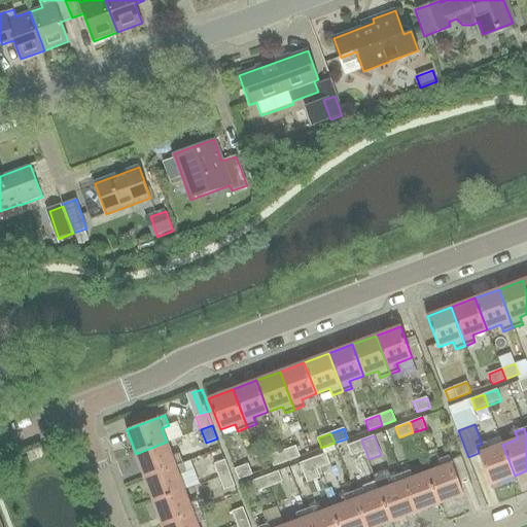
[(365,451),(361,440),(348,446),(352,456),(365,451)]
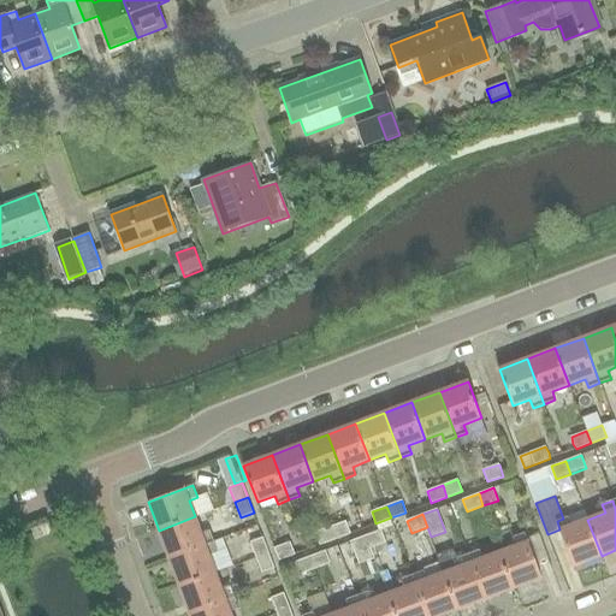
[(202,533),(195,516),(159,531),(169,558),(214,542),(209,531),(202,533)]
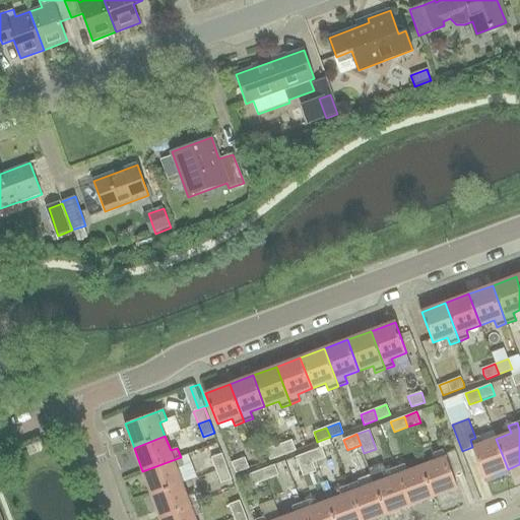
[(508,469),(496,439),(482,444),(479,437),(475,438),(470,440),(472,447),(484,478),(508,469)]
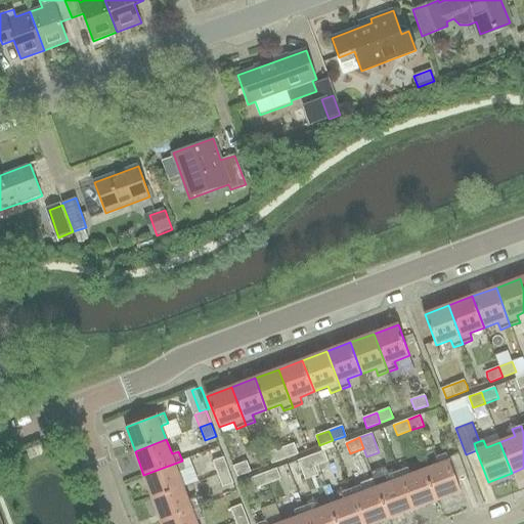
[(298,453),(294,444),(281,448),(285,459),(298,453)]
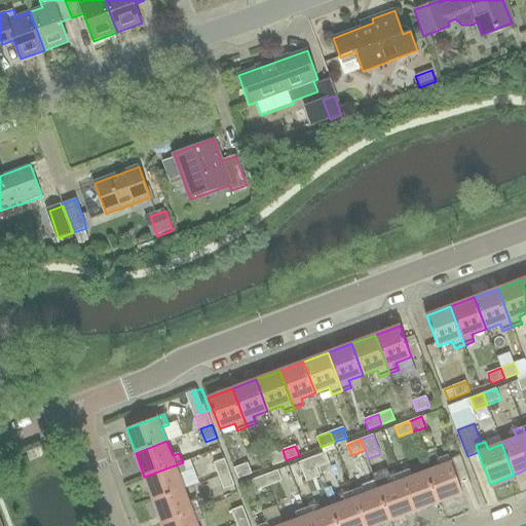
[(286,460),(283,450),(269,455),(273,465),(286,460)]
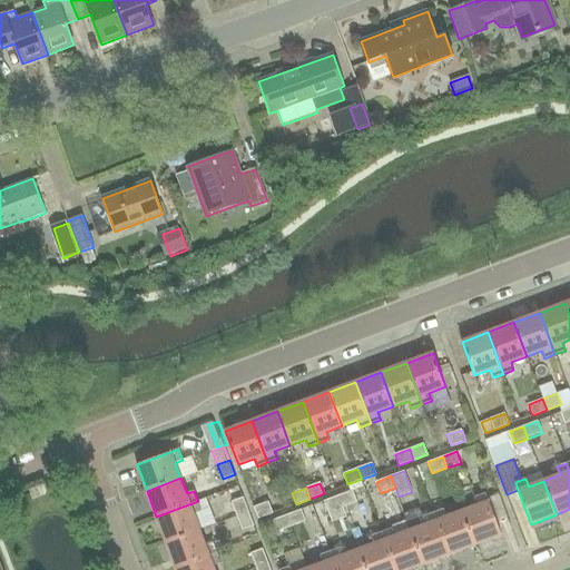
[(356,502),(353,490),(338,495),(343,507),(356,502)]
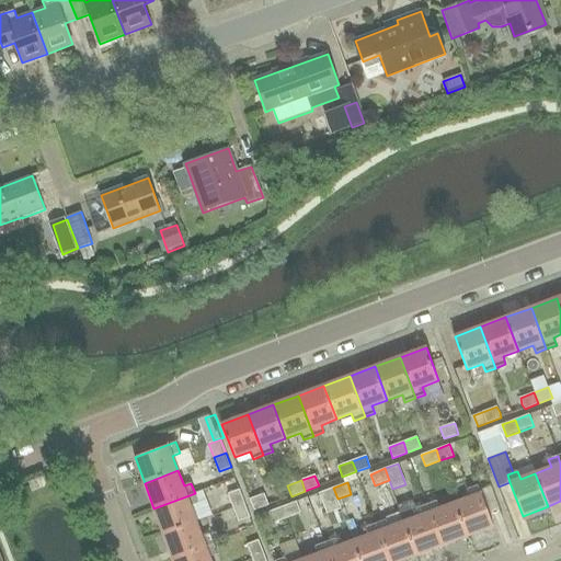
[(470,497),(456,503),(468,536),(493,527),(479,485),(468,490),(470,497)]
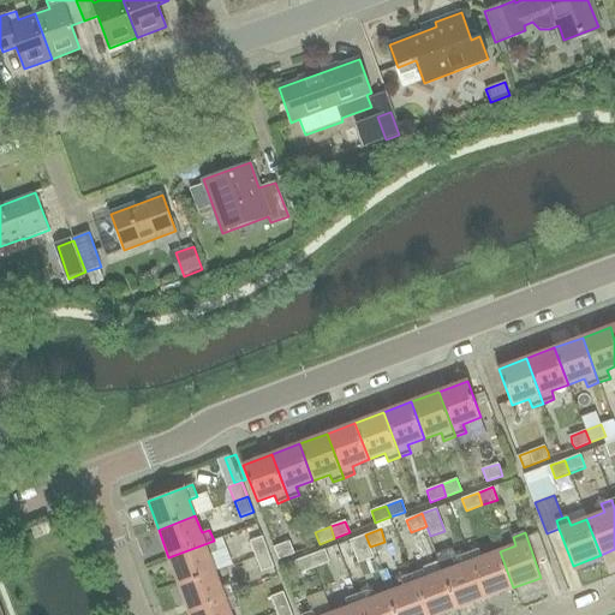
[(374,557),(370,547),(365,535),(350,541),(358,563),(374,557)]
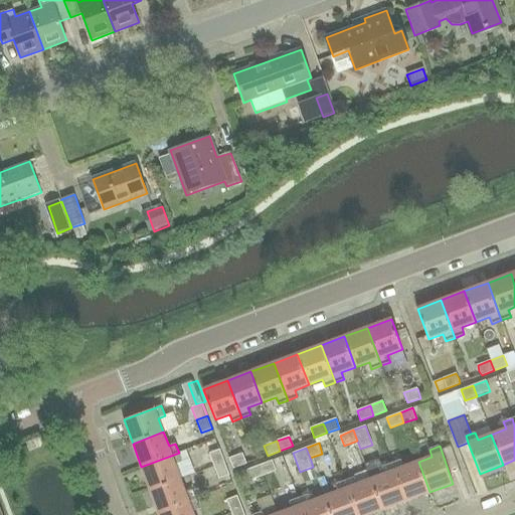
[(224,463),(220,449),(209,453),(214,466),(224,463)]
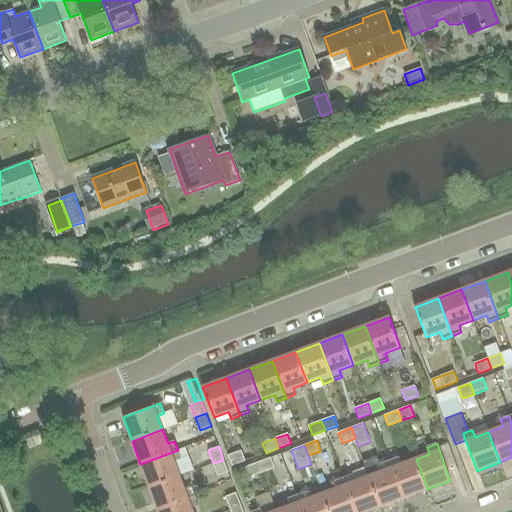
[(181,460),(178,450),(140,464),(149,487),(180,476),(174,462),(181,460)]
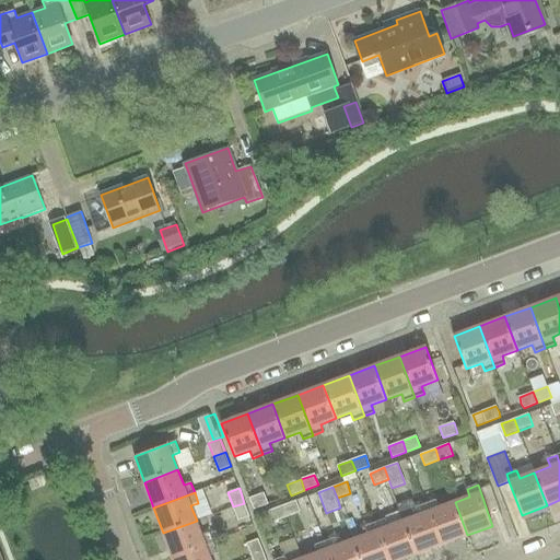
[(268,503),(264,493),(251,499),(254,509),(268,503)]
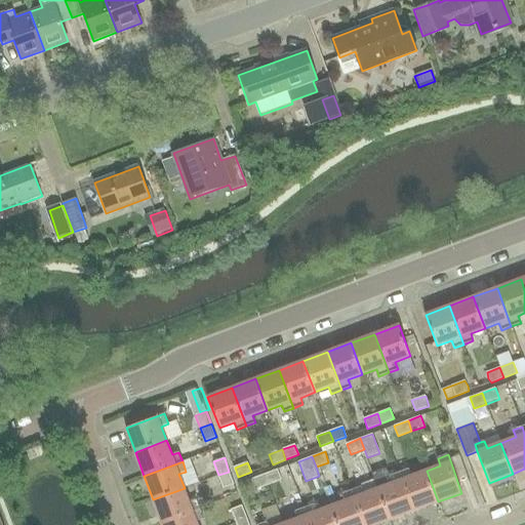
[(282,480),(278,469),(265,474),(269,485),(282,480)]
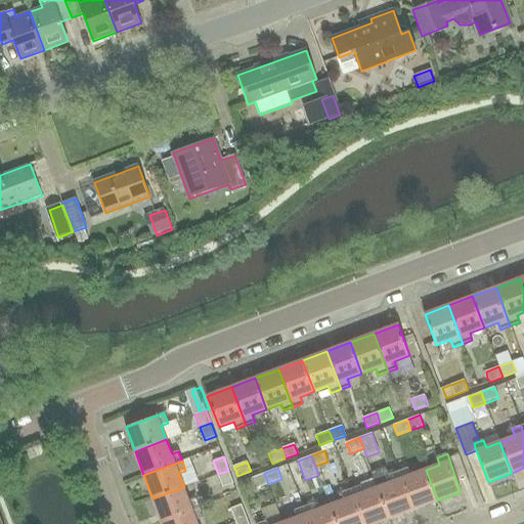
[(437,500),(426,470),(410,475),(408,468),(399,472),(413,510),(437,500)]
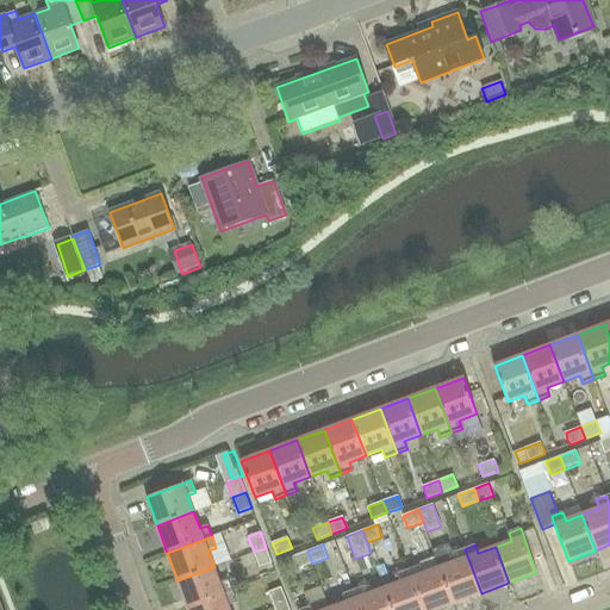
[(272,564),(266,548),(254,552),(260,567),(272,564)]
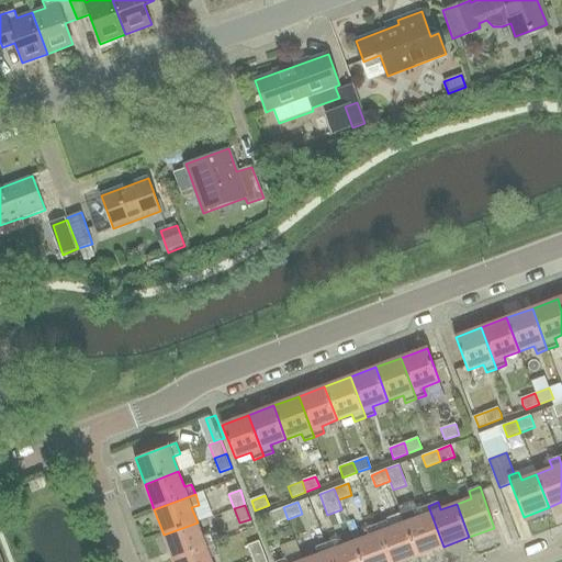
[(444,547),(428,506),(417,509),(420,517),(405,523),(418,557),(444,547)]
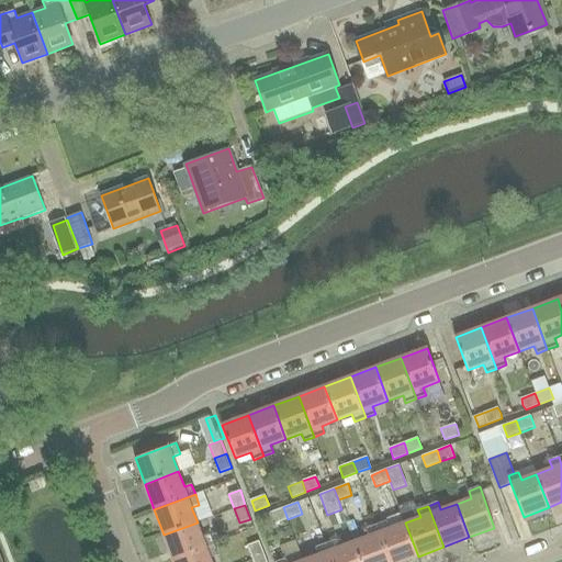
[(288,519),(283,507),(269,513),(273,525),(288,519)]
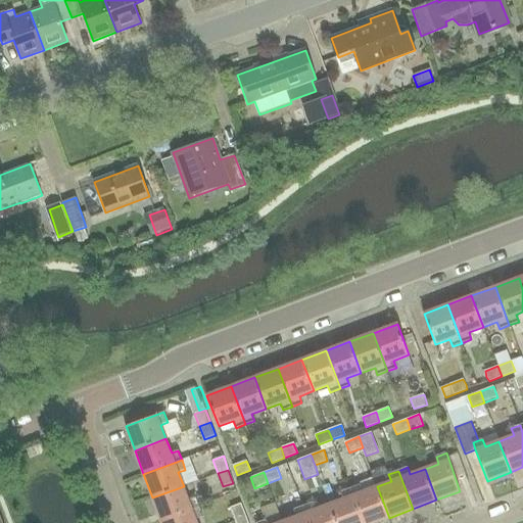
[(374,522),(389,518),(377,486),(363,491),(361,484),(350,488),(364,522),(374,522)]
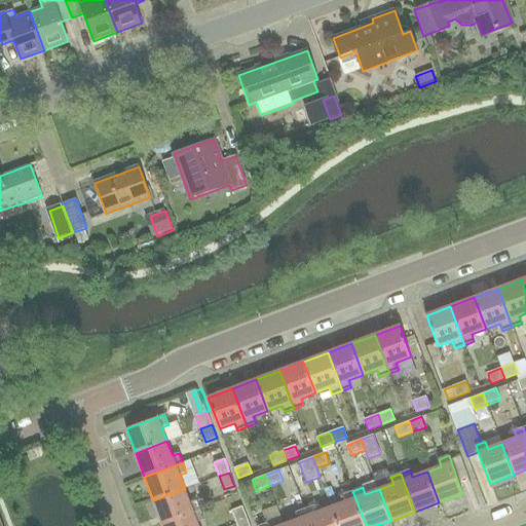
[(190,503),(185,489),(153,500),(162,524),(200,511),(197,500),(190,503)]
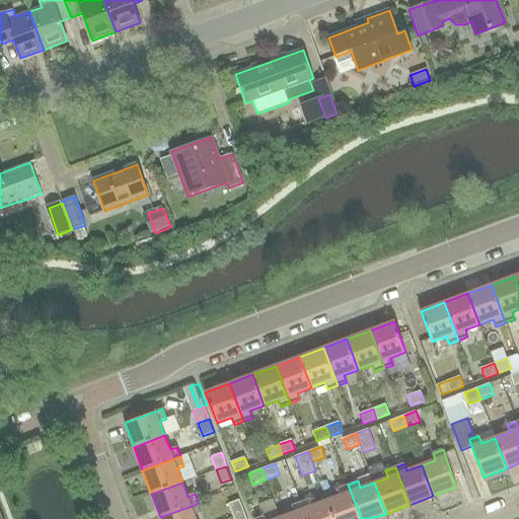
[(361,518),(348,485),(339,488),(342,495),(327,501),(334,518),(361,518)]
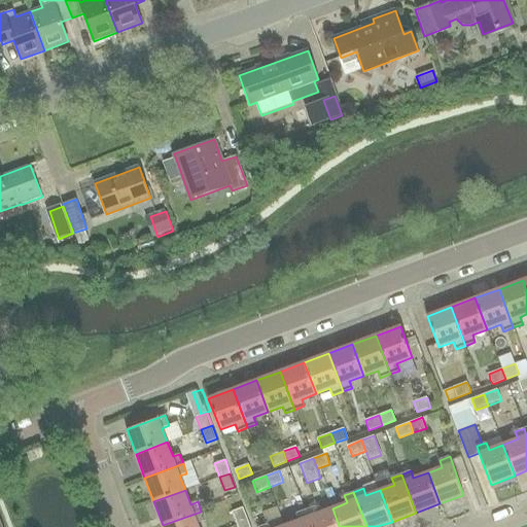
[(339,526),(332,508),(318,514),(315,506),(306,510),(312,526),(339,526)]
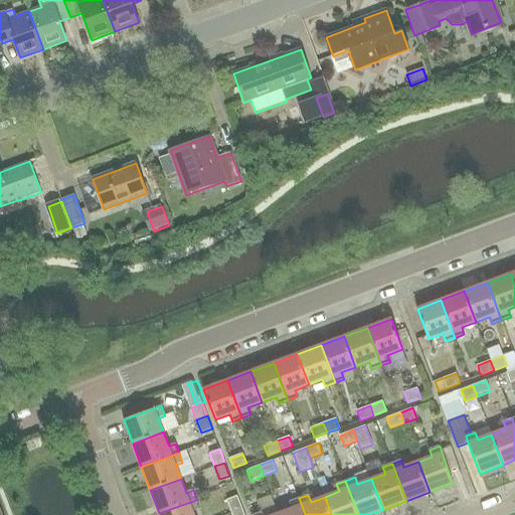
[(242,509),(237,496),(227,500),(232,513),(242,509)]
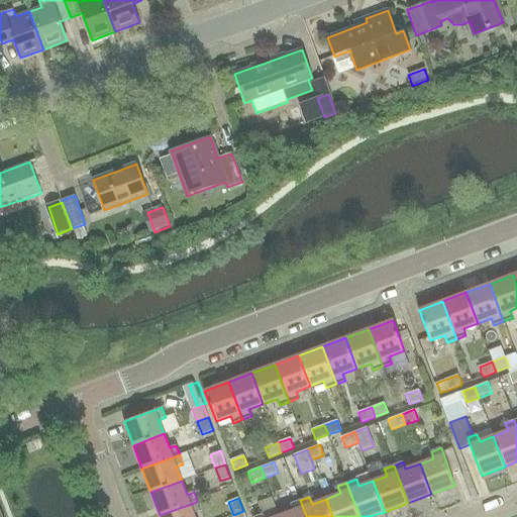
[(306,516),(300,500),(291,504),(293,511),(279,516),(306,516)]
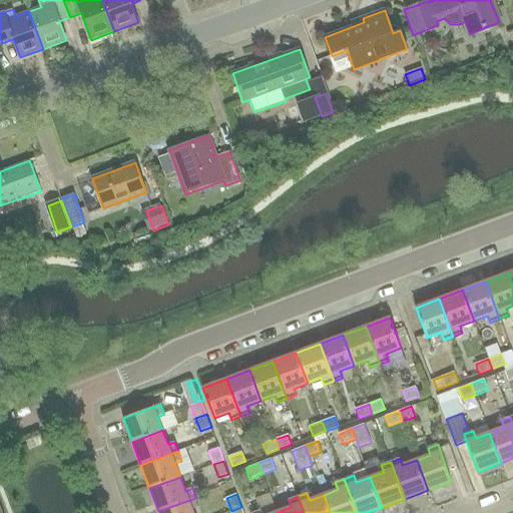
[(198,507),(195,498),(158,511),(158,512),(192,512),(192,509),(198,507)]
